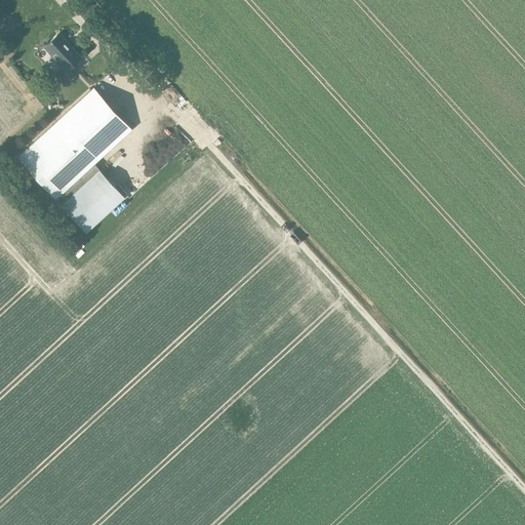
[(55,77),(65,87),(76,77),(75,77),(68,70),(81,57),(70,46),(69,46),(57,34),(43,47),(64,70),(55,77)]
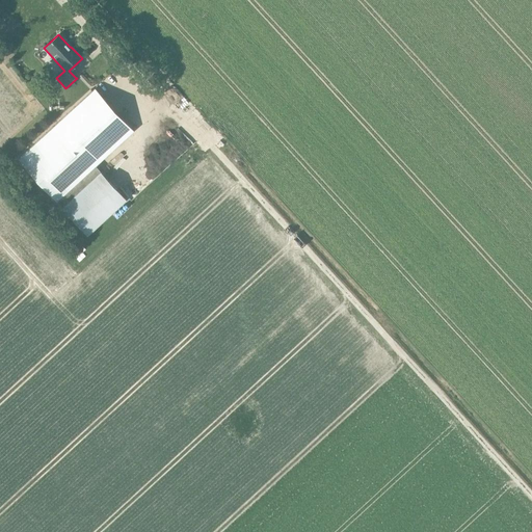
[(18,159),(33,175),(56,201),(95,166),(132,131),(95,89),(18,159)]
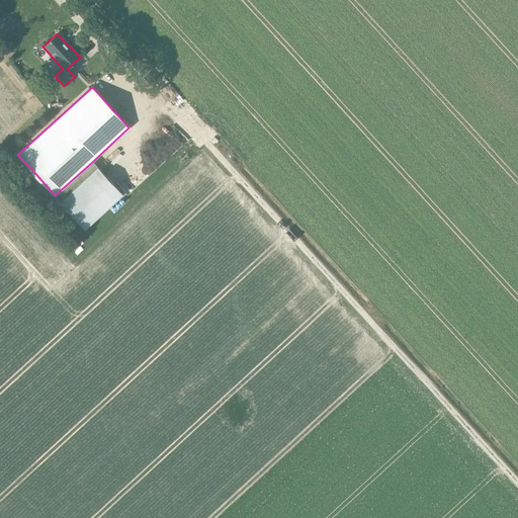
[(142,103),(138,107),(149,118),(153,114),(142,103)]
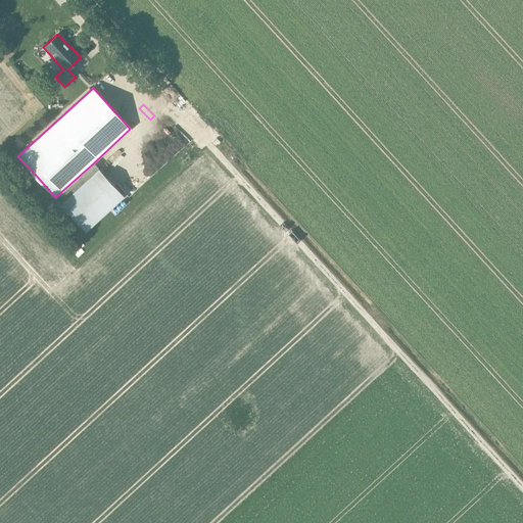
[(151,145),(145,149),(150,157),(156,152),(151,145)]
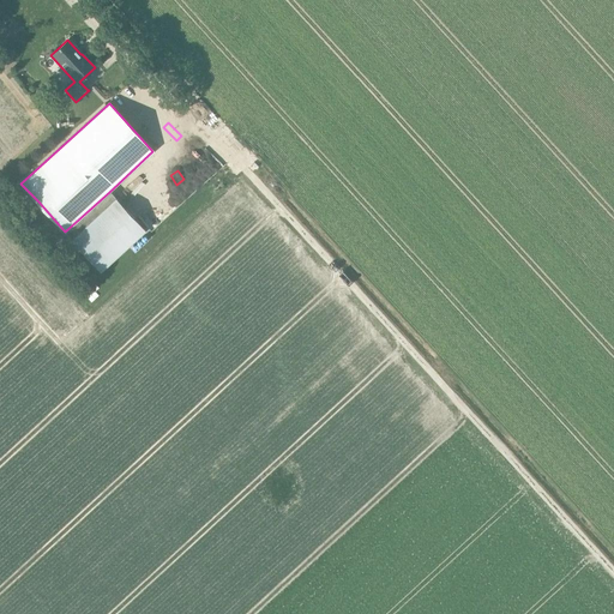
[(109,192),(65,232),(72,239),(116,199),(109,192)]
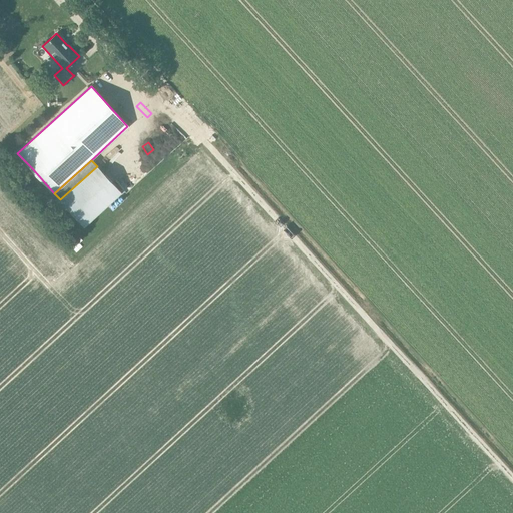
[(59,200),(84,227),(121,193),(97,166),(60,199),(59,200)]
